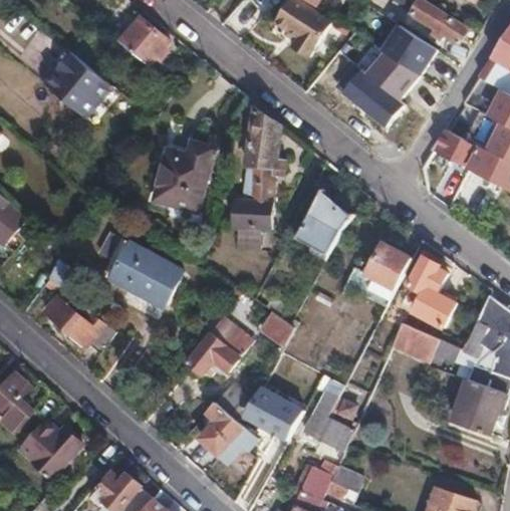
[(314,9),(300,0),(292,0),(275,22),(296,39),(290,47),(305,60),(337,21),(332,17),(330,19),(314,9)]
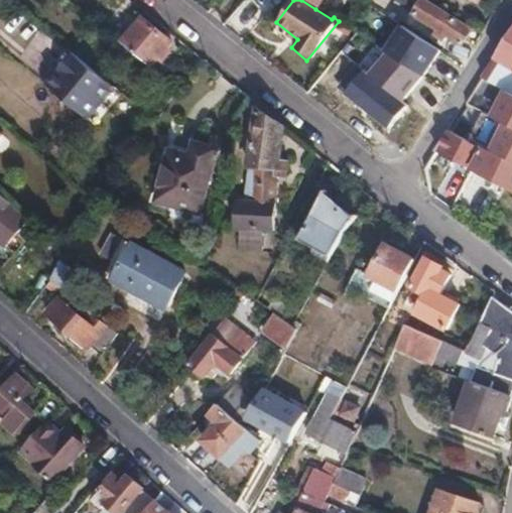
[(301,0),(315,9),(321,0),(301,0)]
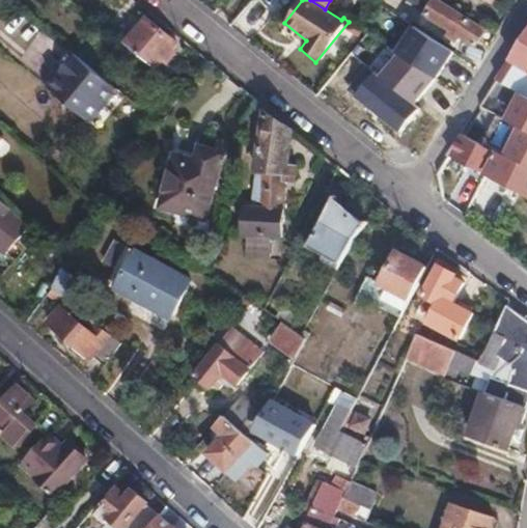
[(403,0),(425,15),(472,45),(483,28),(440,0),(403,0)]
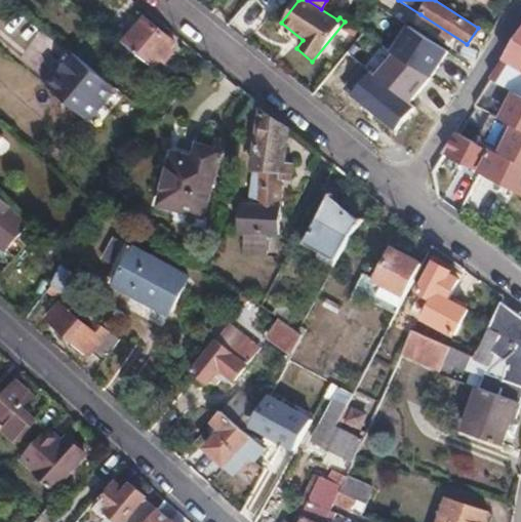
[(143,16),(121,42),(150,66),(170,40),(143,16)]
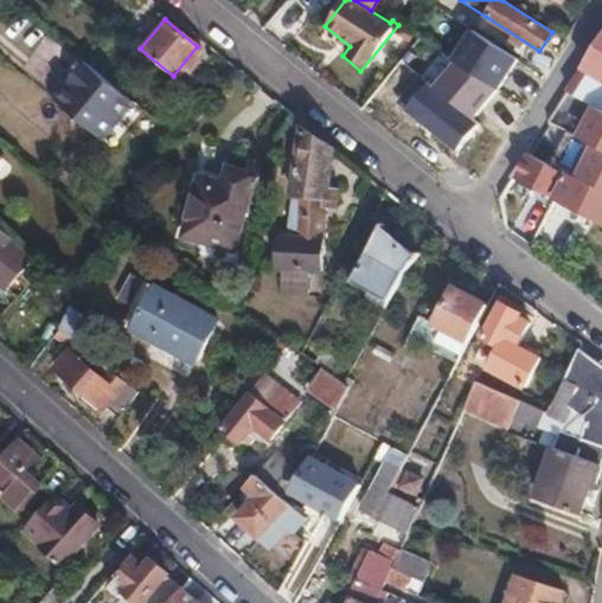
[(450,58),(493,85),(512,56),(466,26),(448,56),(450,58)]
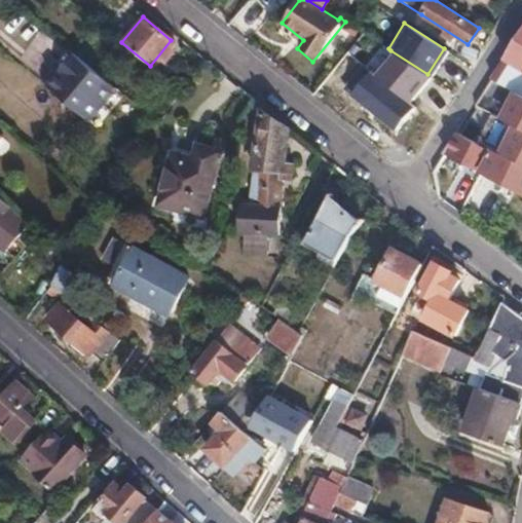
[(521,24),(490,77),(502,85),(514,66),(521,70),(521,24)]
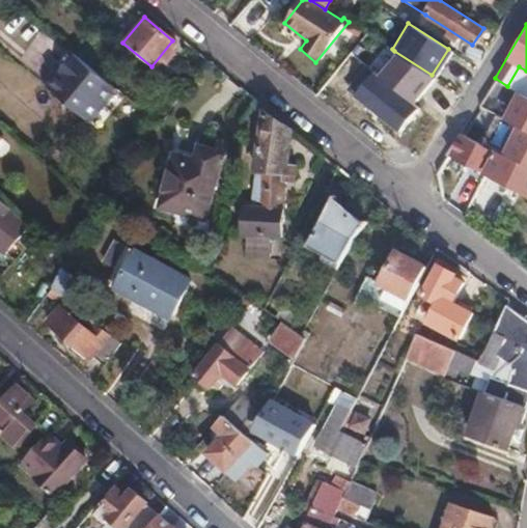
[(394,51),(376,72),(410,100),(432,75),(394,51)]
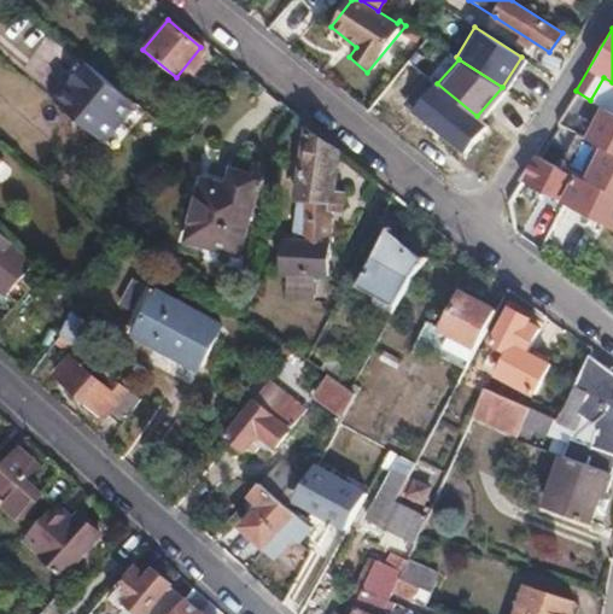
[(89,95),(112,115),(127,98),(85,64),(73,79),(79,83),(76,86),(89,95)]
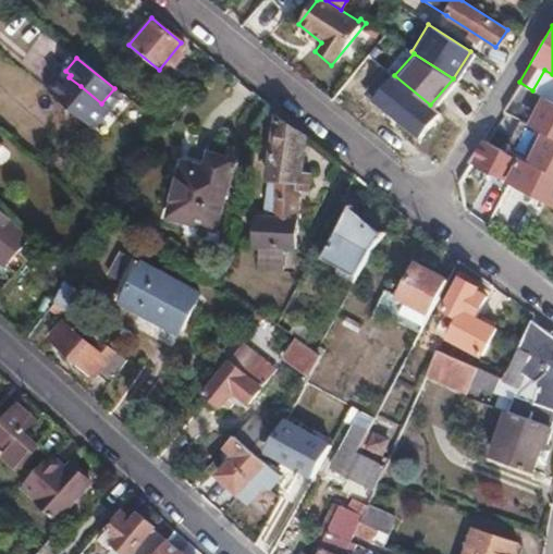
[(437,110),(430,105),(394,75),(382,65),(363,89),(417,135),(437,110)]
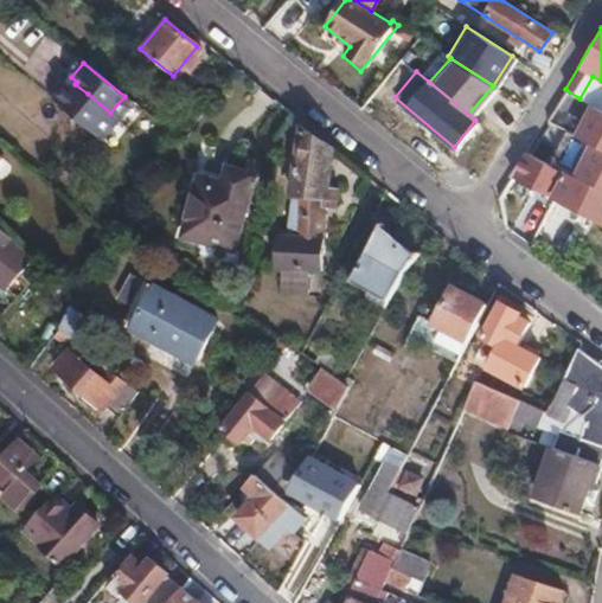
[(580,98),(591,107),(601,110),(601,81),(593,76),(580,98)]
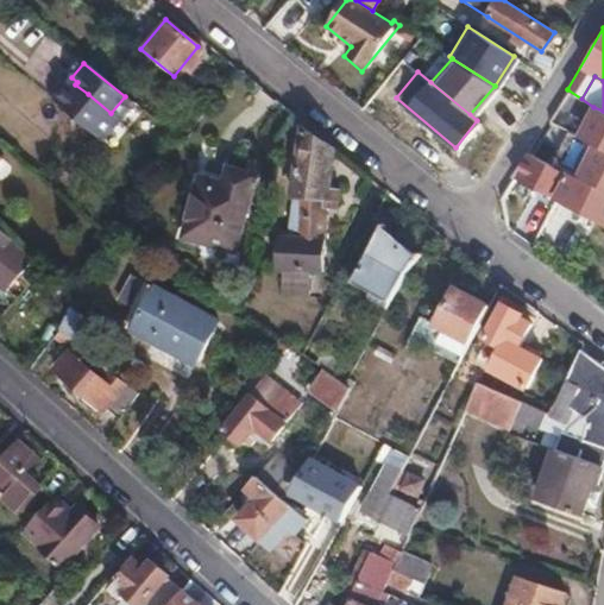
[(69,80),(64,87),(69,90),(75,84),(69,80)]
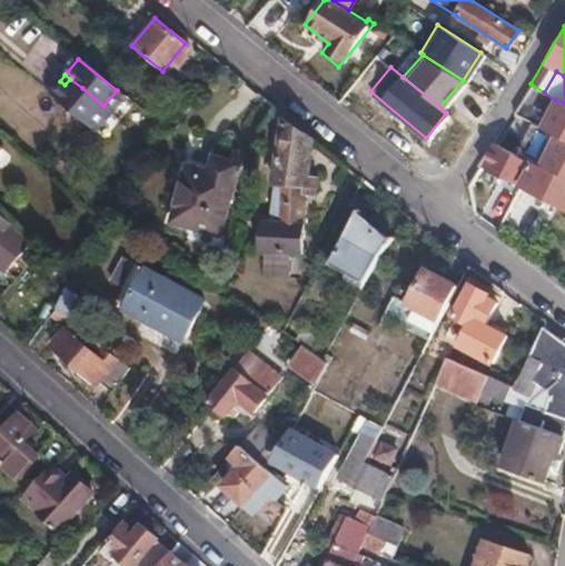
[(60,81),(49,93),(87,126),(103,106),(82,88),(70,79),(65,85),(60,81)]
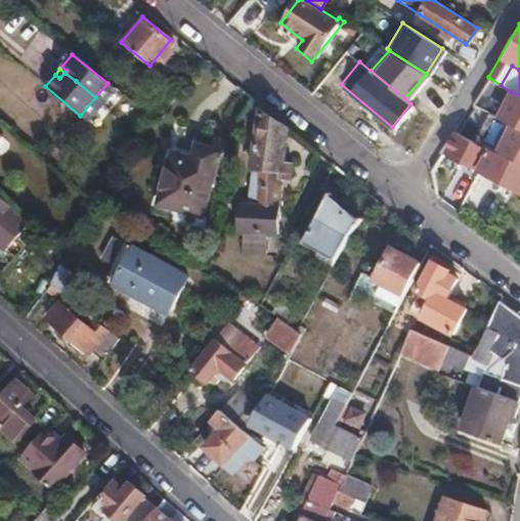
[(501,85),(488,77),(471,103),(487,112),(519,127),(519,95),(511,92),(501,85)]
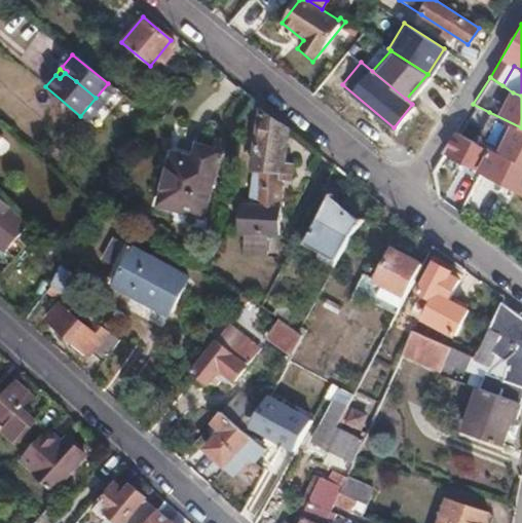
[(265,113),(256,103),(246,201),(238,201),(236,230),(241,231),(264,232),(275,232),(281,178),(288,178),(289,162),(283,161),(286,125),(275,119),(265,113)]
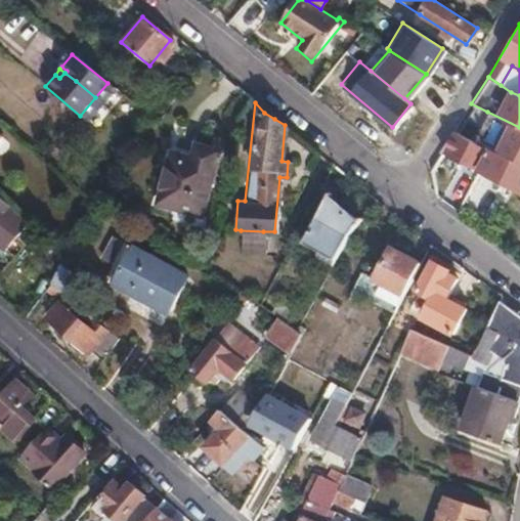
[(519,127),(487,112),(472,142),(485,148),(486,144),(519,161),(519,127)]
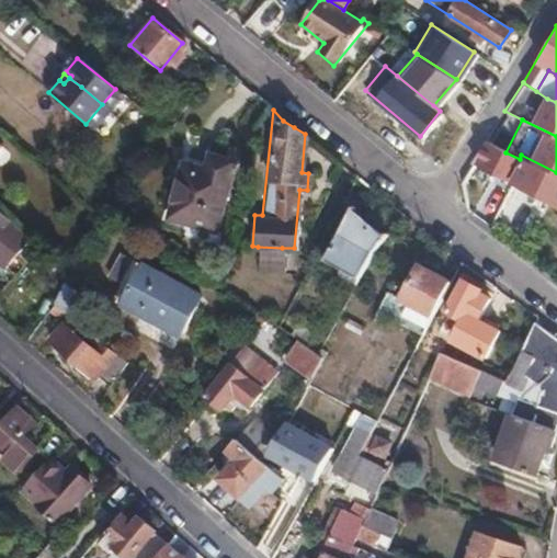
[(486,141),(467,171),(485,181),(496,162),(515,173),(512,182),(556,206),(556,180),(506,152),(486,141)]
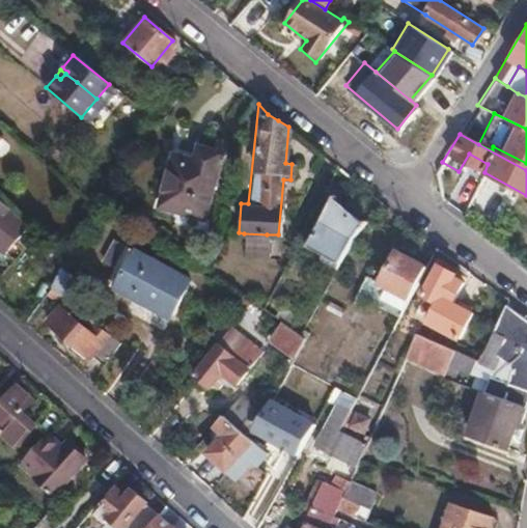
[(173,151),(159,203),(199,217),(219,151),(196,143),(192,157),(173,151)]
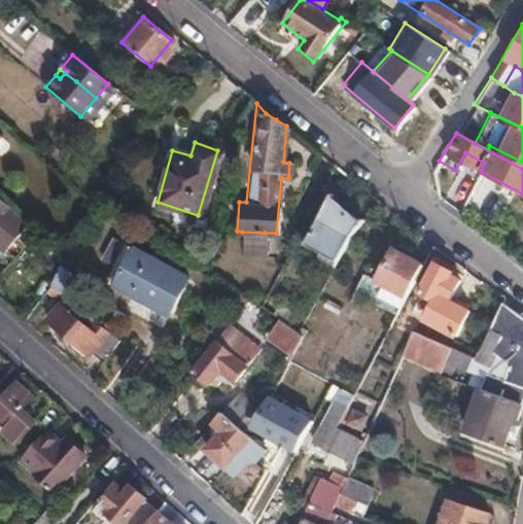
[(487,185),(467,185),(467,210),(487,209),(487,185)]
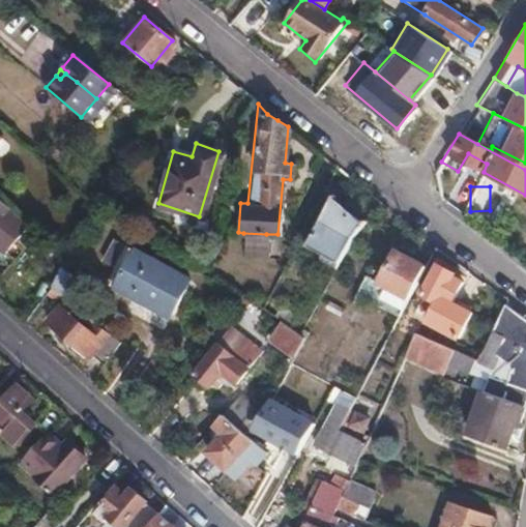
[(350,237),(360,226),(342,215),(339,221),(322,212),(305,244),(337,262),(350,237)]
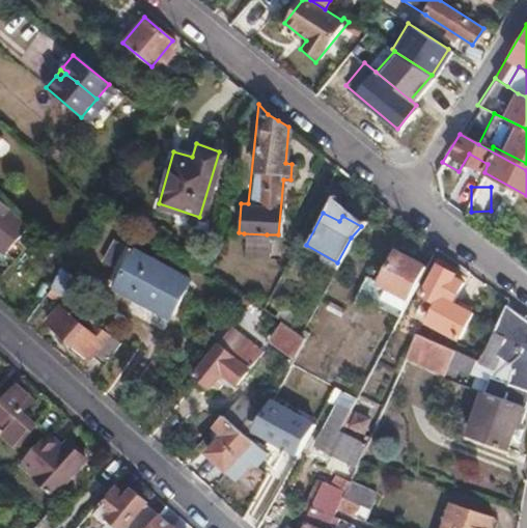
[(267,234),(244,233),(242,255),(265,257),(267,234)]
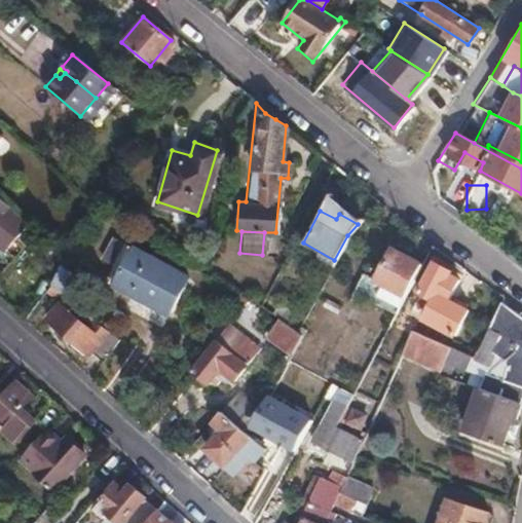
[(361,273),(351,291),(393,312),(420,262),(392,247),(373,279),(361,273)]
